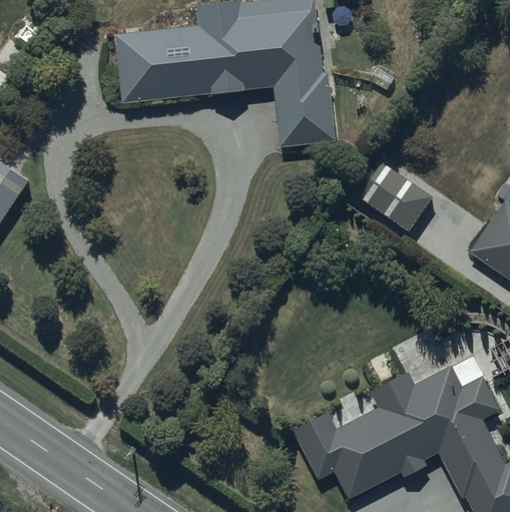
[(328,73),(320,74),(315,0),(256,0),(240,1),(240,0),(197,0),(195,0),(197,25),(115,30),(119,99),(274,90),(277,144),(332,141),(328,73)]
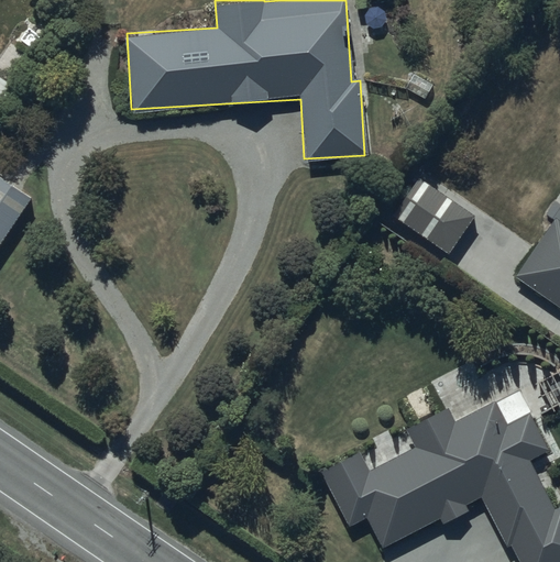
[(15,87),(0,75),(0,108),(15,87)]
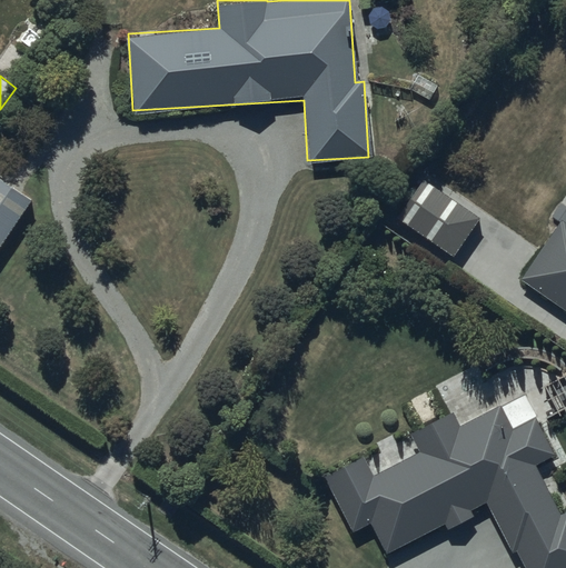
[(0,247),(32,198),(0,177),(0,247)]
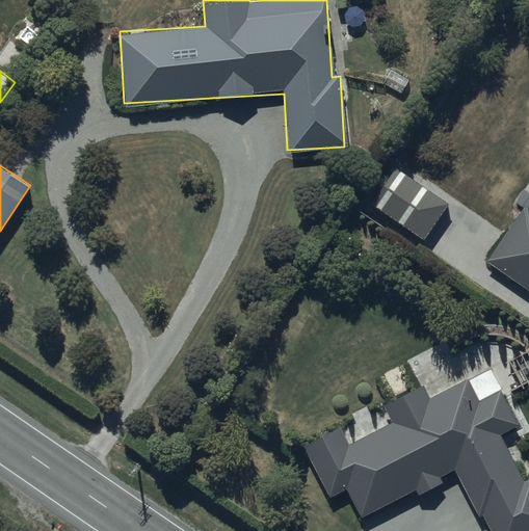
[(447,206),(397,174),(372,212),(422,243),(447,206)]
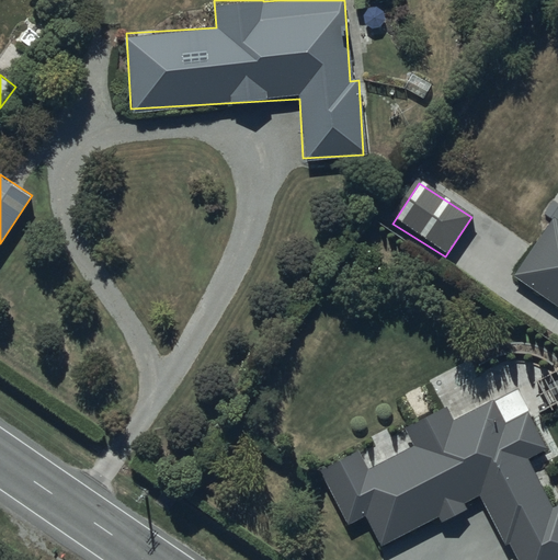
[(557,219),(551,215),(510,275),(557,308),(557,219)]
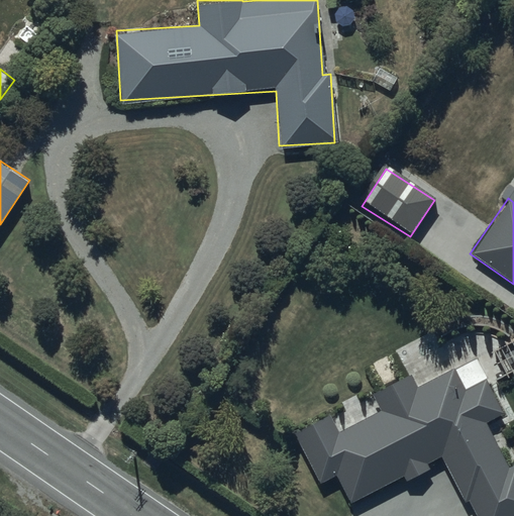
[(387,359),(367,369),(377,388),(396,379),(387,359)]
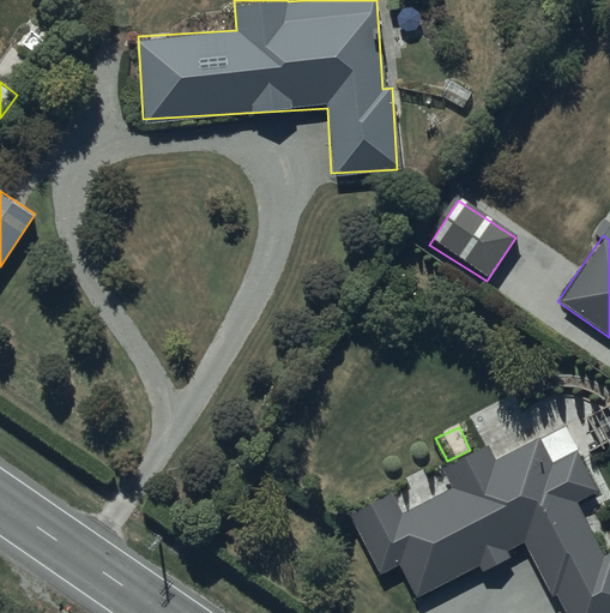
[(392,493),(349,514),(379,575),(398,565),(414,598),(470,571),(472,576),(520,553),(517,546),(521,544),(547,595),(555,592),(566,612),(609,612),(609,552),(605,554),(580,504),(599,496),(578,450),(554,462),(539,433),(495,455),(489,443),(445,463),(457,490),(403,516),(392,493)]
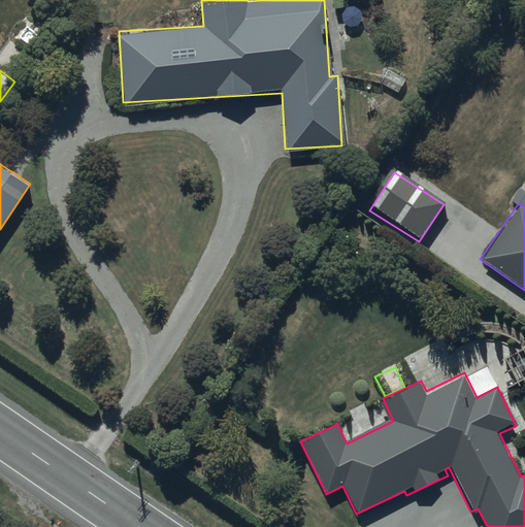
All buildings are outlined.
